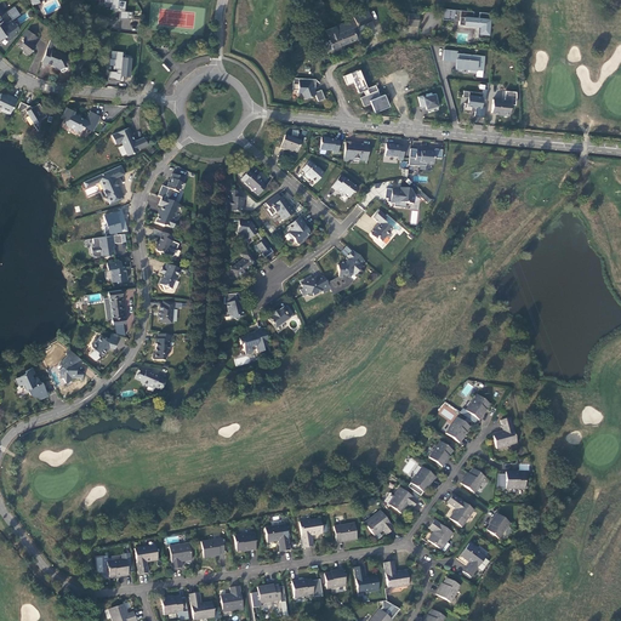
[(97,0),(100,0),(98,7),(125,10),(126,1),(119,0),(97,0)]
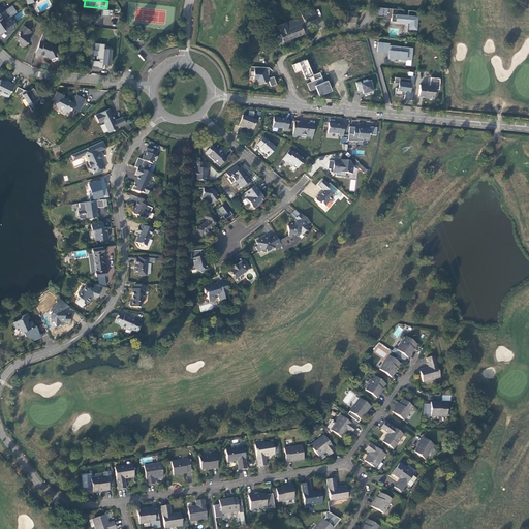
[(403,9),(377,7),(376,17),(386,18),(386,16),(392,17),(391,21),(407,23),(406,32),(413,33),(413,30),(415,30),(417,17),(415,17),(415,11),(408,10),(408,16),(403,16),(403,9)]
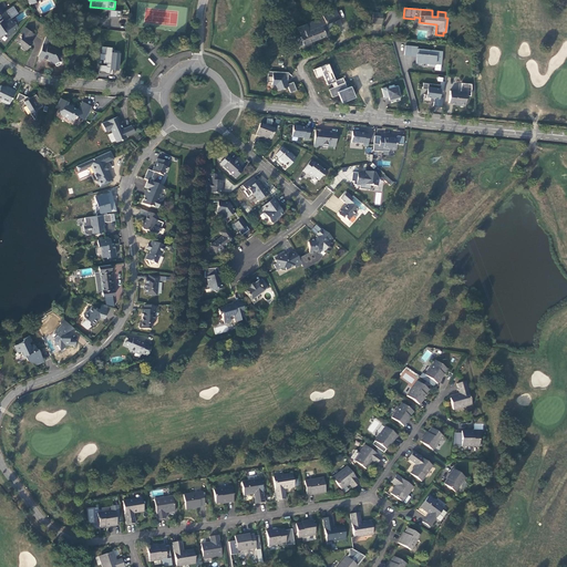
[(373,12),(372,23),(381,24),(382,13),(373,12)]
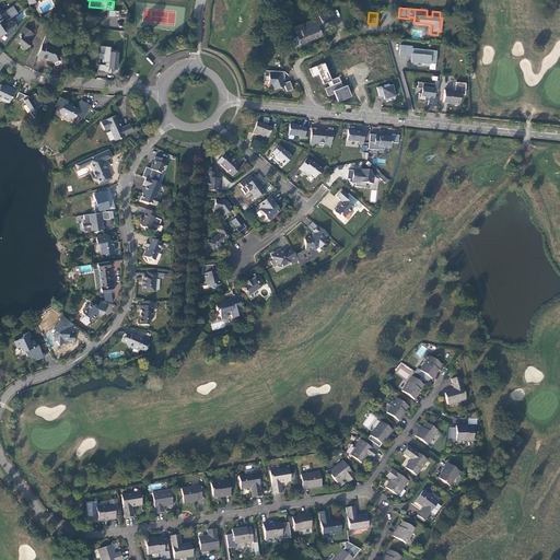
[(18,26),(11,18),(6,22),(3,19),(0,21),(0,34),(4,32),(8,36),(12,33),(11,31),(13,30),(18,26)]
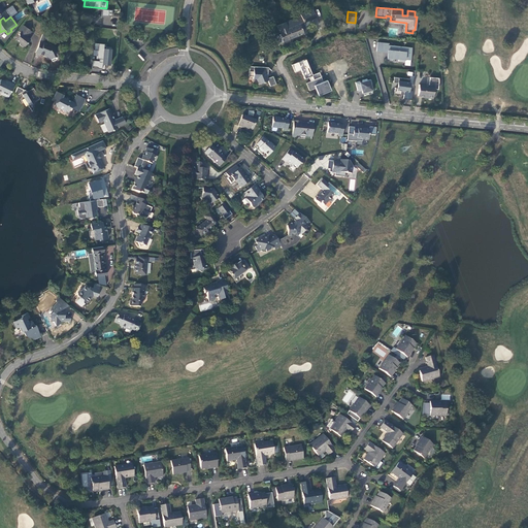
[(286,22),(293,38),(303,33),(307,31),(301,17),(298,19),(297,17),(286,22)]
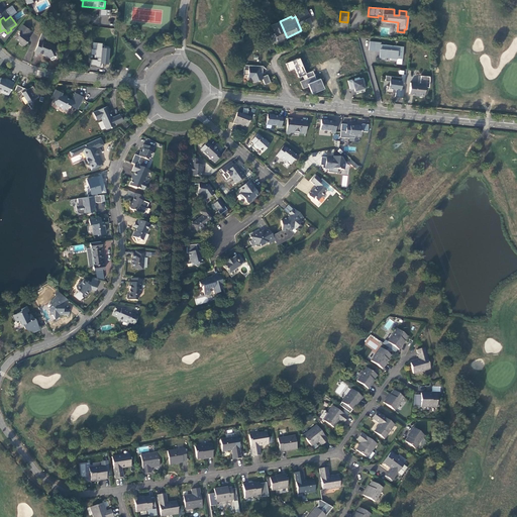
[(113,33),(115,23),(116,19),(112,18),(111,23),(100,20),(98,29),(113,33)]
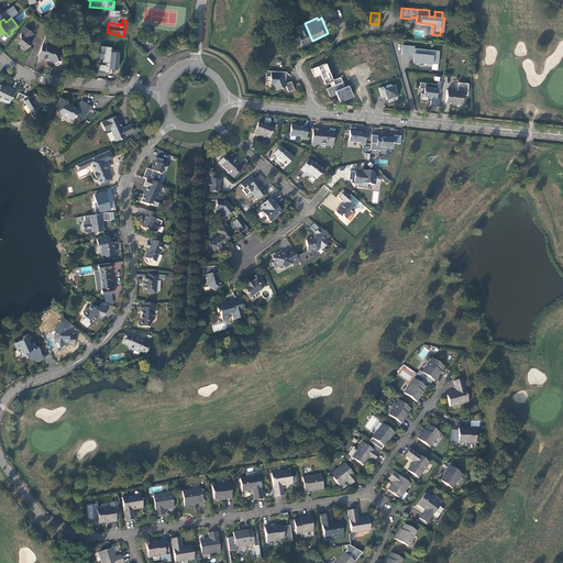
[(416,24),(431,26),(430,34),(432,34),(433,24),(416,22),(416,24)]
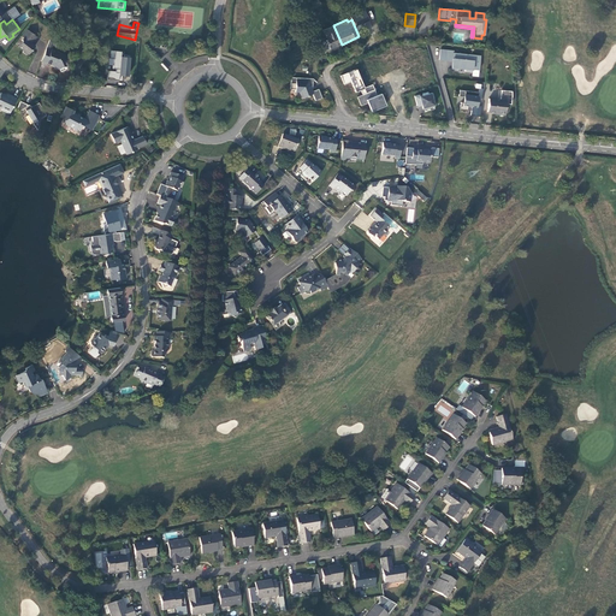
[(325,51),(342,45),(333,25),(323,30),(326,37),(323,39),(324,42),(321,42),(325,51)]
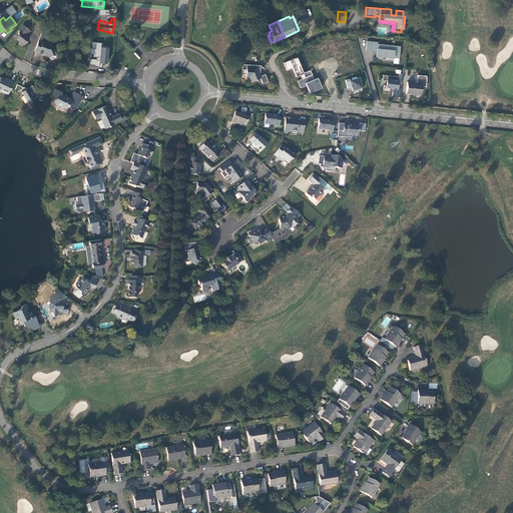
[(30,31),(22,24),(17,30),(20,31),(18,33),(18,35),(15,39),(19,41),(19,43),(22,45),(24,45),(29,38),(26,36),(30,31)]
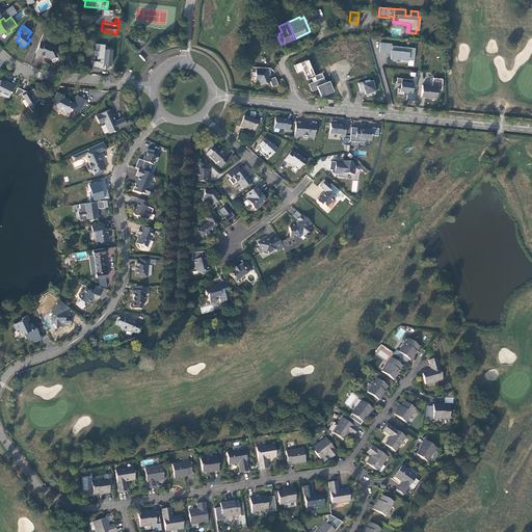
[(44,33),(41,41),(35,53),(40,55),(40,54),(44,56),(45,55),(48,56),(49,59),(50,58),(51,61),(53,61),(57,60),(57,58),(56,56),(55,53),(58,52),(56,47),(49,45),(50,44),(45,42),(48,34),(44,33)]
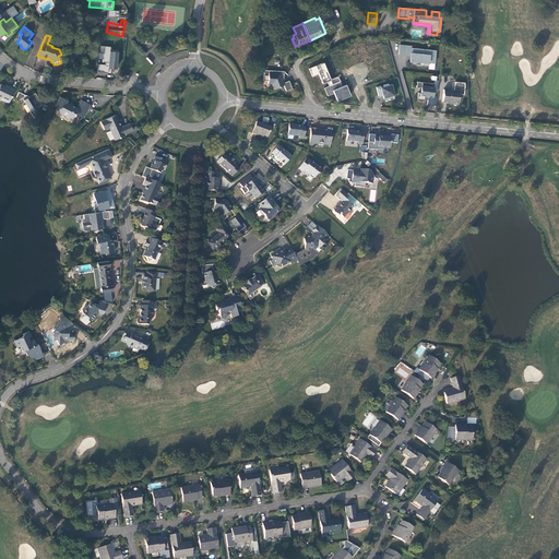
[(435,63),(437,51),(412,48),(412,46),(400,45),(399,54),(411,56),(409,62),(416,63),(417,60),(423,61),(423,64),(428,66),(429,63),(435,63)]
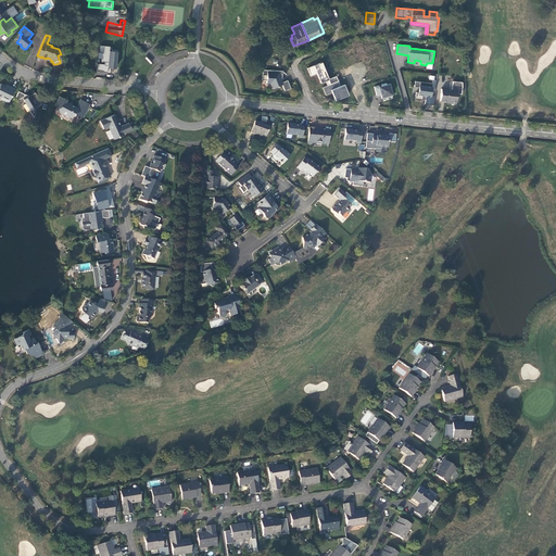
[(117,70),(118,52),(110,51),(111,47),(100,46),(99,59),(102,59),(102,64),(98,64),(97,71),(108,72),(109,68),(117,70)]
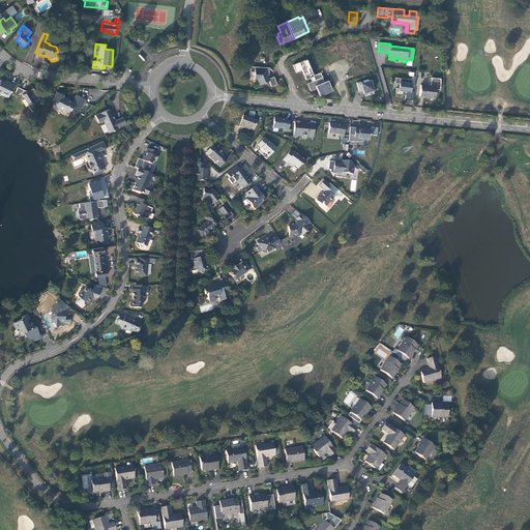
[(308,59),(293,64),(296,72),(302,70),(306,82),(307,82),(311,91),(317,89),(320,96),(333,91),(329,81),(324,82),(321,72),(314,76),(308,59)]
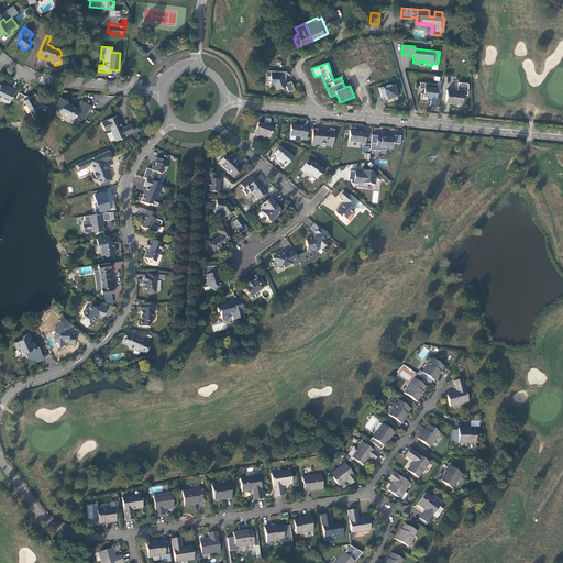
[(287,73),(286,72),(266,70),(265,81),(269,81),(269,84),(274,84),(276,89),(285,86),(288,91),(294,89),(290,81),(285,84),(284,81),(285,80),(285,75),(287,73)]
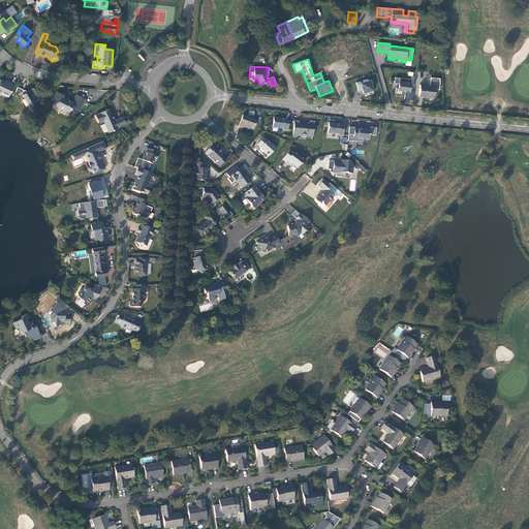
[(411,80),(395,78),(394,83),(399,83),(398,88),(396,88),(395,94),(401,95),(401,93),(405,93),(404,99),(412,100),(413,91),(409,91),(411,80)]
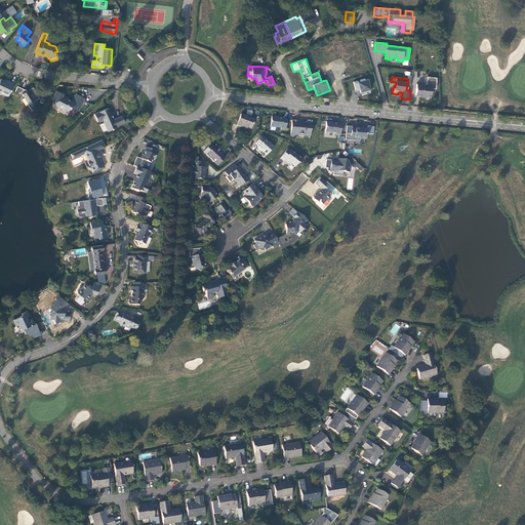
[(436,89),(436,81),(436,78),(427,77),(427,85),(416,84),(415,95),(425,96),(425,97),(431,97),(432,88),(436,89)]
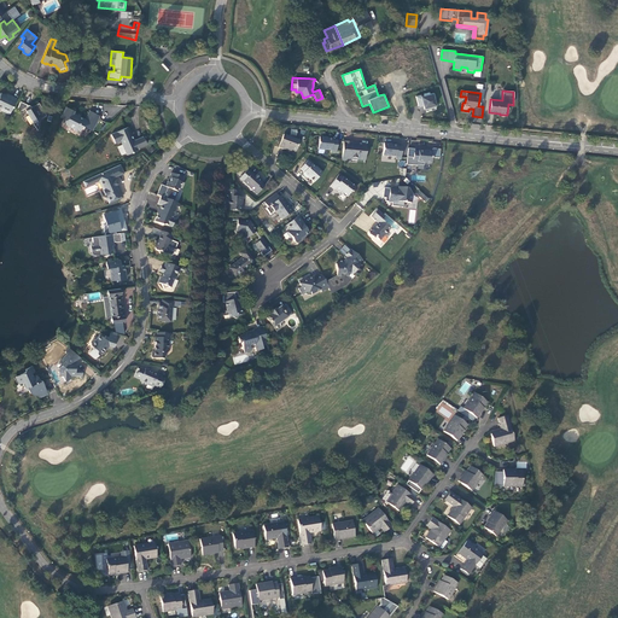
[(10,114),(17,98),(12,95),(10,97),(1,93),(0,94),(0,108),(1,109),(3,110),(10,114)]
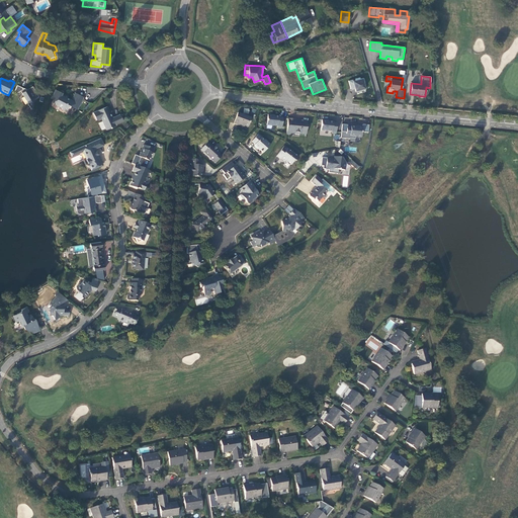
[(352,79),(348,81),(351,89),(355,88),(356,92),(365,89),(364,82),(365,82),(364,78),(353,81),(352,79)]
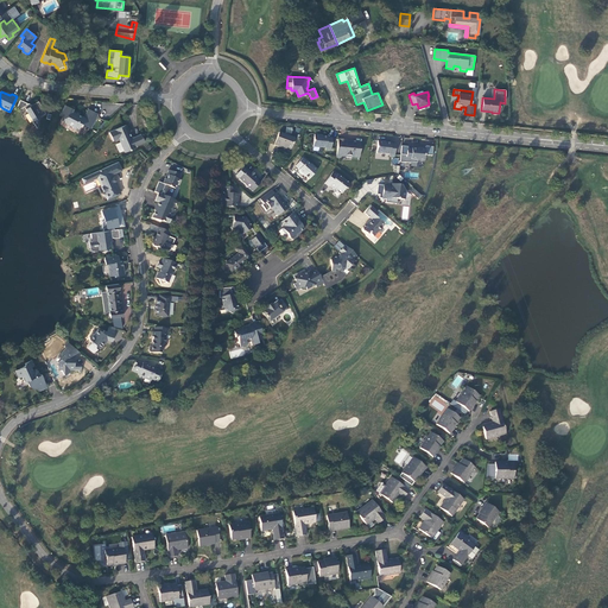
[(29,103),(20,100),(16,108),(19,109),(24,107),(37,128),(39,116),(40,116),(45,114),(38,101),(30,106),(29,103)]
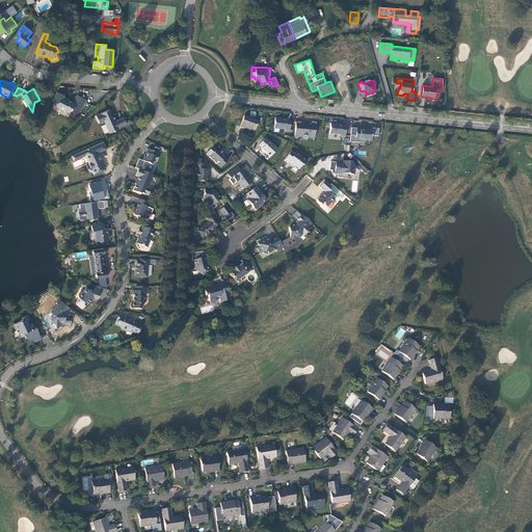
[(80,111),(86,100),(77,96),(73,103),(69,101),(65,99),(62,98),(63,96),(57,91),(52,101),(54,102),(55,101),(57,102),(55,106),(62,110),(63,112),(68,114),(71,108),(75,110),(76,109),(80,111)]
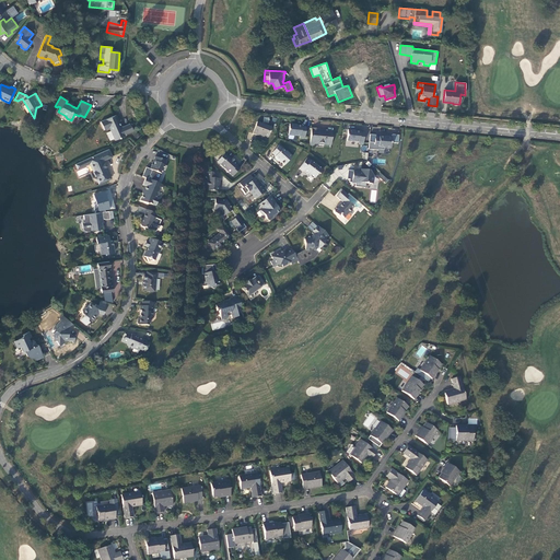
[(125,135),(132,130),(130,124),(121,127),(116,115),(101,121),(104,130),(109,128),(115,140),(125,136),(125,135)]
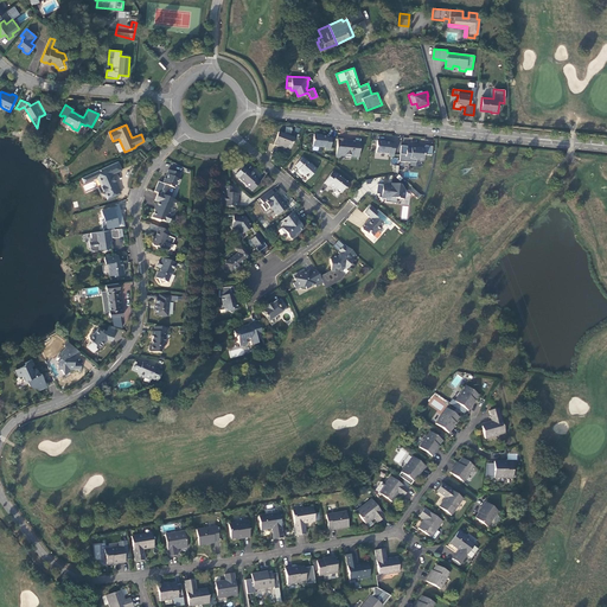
[(294,138),(278,132),(274,145),(280,147),(280,145),(286,147),(291,148),(294,138)]
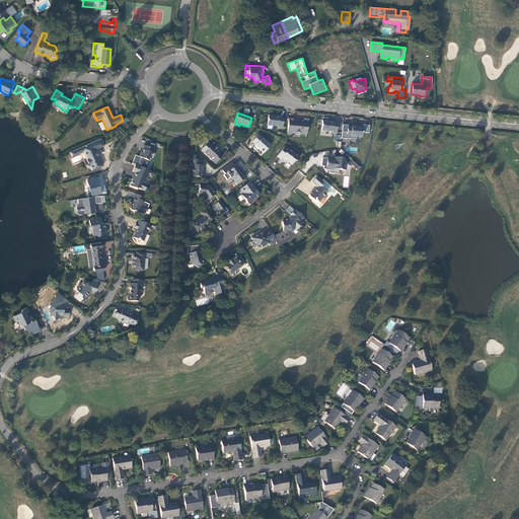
[(282,129),(283,118),(280,118),(280,117),(273,117),(273,116),(268,115),(267,126),(278,126),(278,128),(282,129)]
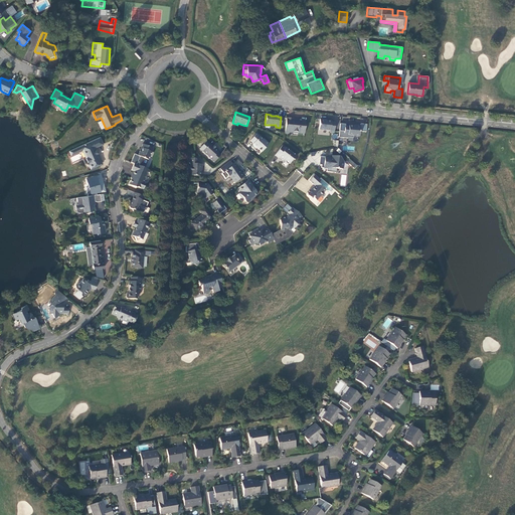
[(294,119),(287,118),(285,134),(288,134),(289,131),(298,132),(298,133),(304,133),(306,121),(294,120),(294,119)]
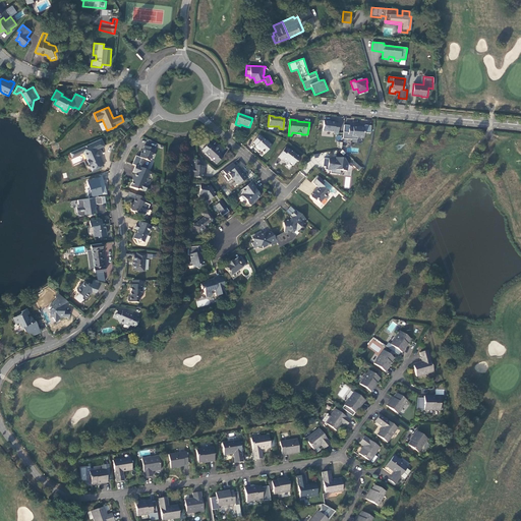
[(338,134),(339,124),(335,123),(329,122),(329,121),(324,120),(323,131),(334,132),(334,134),(338,134)]
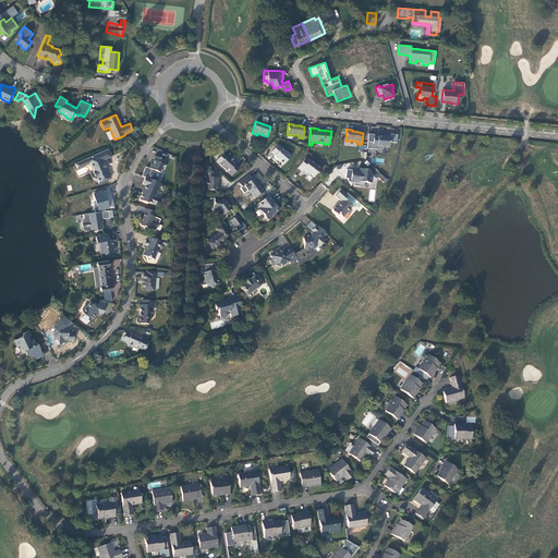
[(367,148),(377,149),(377,148),(383,149),(384,147),(389,147),(390,143),(397,143),(398,135),(390,134),(390,136),(385,136),(385,137),(378,136),(378,137),(374,136),(374,135),(368,134),(367,148)]
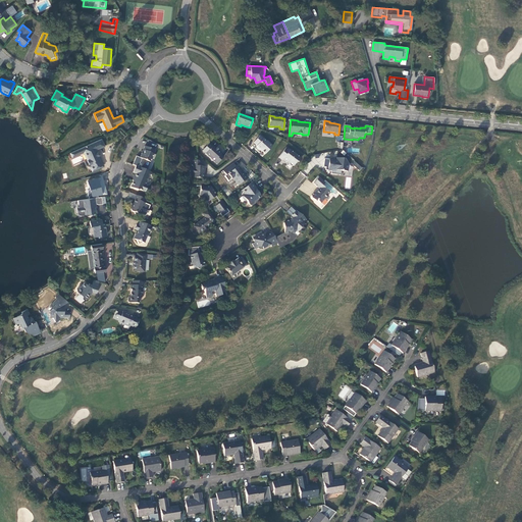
[(272,146),(267,141),(266,142),(260,136),(253,143),(257,146),(256,146),(256,148),(259,150),(261,150),(265,154),(272,146)]
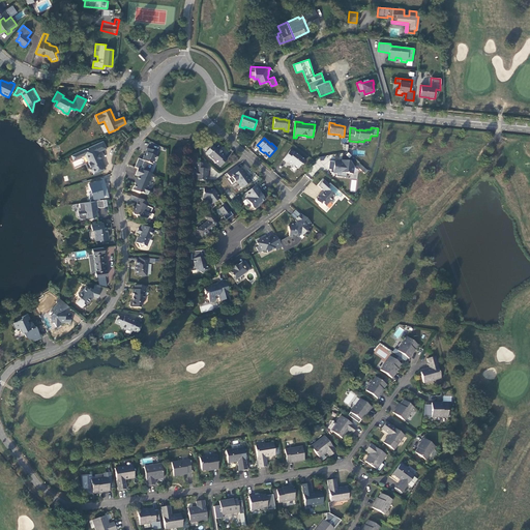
[(84,153),(85,154),(86,155),(89,162),(88,164),(90,167),(92,168),(94,174),(105,169),(99,158),(100,157),(99,154),(98,155),(97,152),(106,148),(102,141),(78,152),(79,154),(80,153),(81,155),(84,153)]
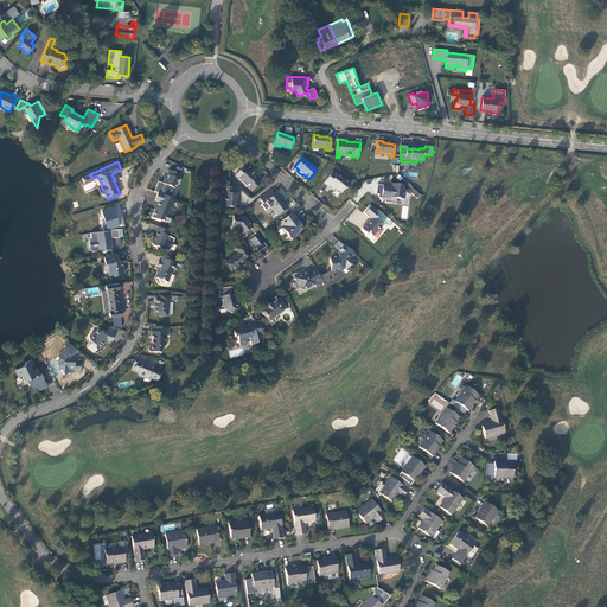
[(254,190),(260,183),(256,179),(257,178),(251,172),(250,173),(247,170),(238,179),(253,191),(254,190)]
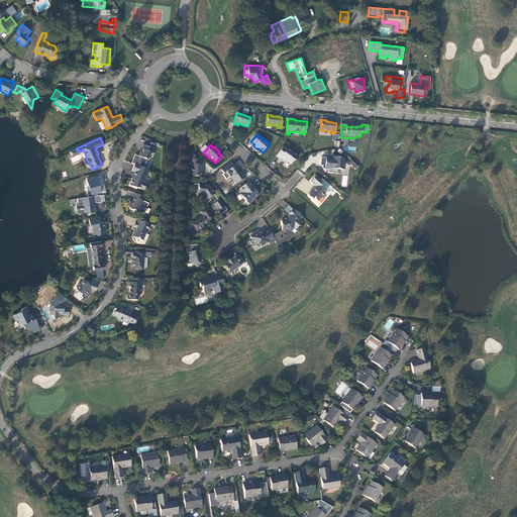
[(138,161),(136,166),(141,167),(143,163),(144,159),(148,161),(150,157),(151,158),(153,153),(151,152),(153,149),(144,145),(141,152),(140,151),(138,157),(139,157),(138,161)]
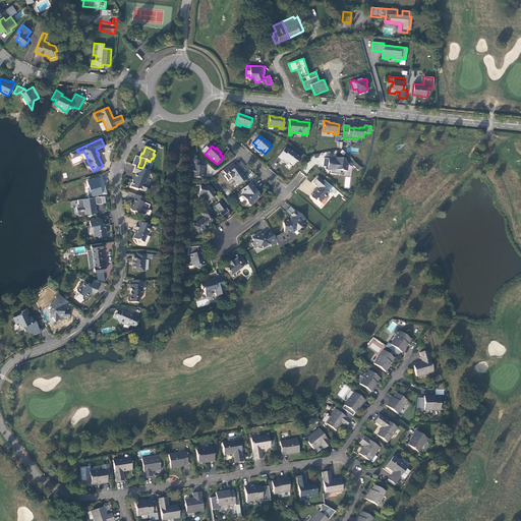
[(286,147),(278,157),(282,160),(282,159),(288,164),(289,163),(293,166),(295,162),(297,162),(300,158),(286,147)]
